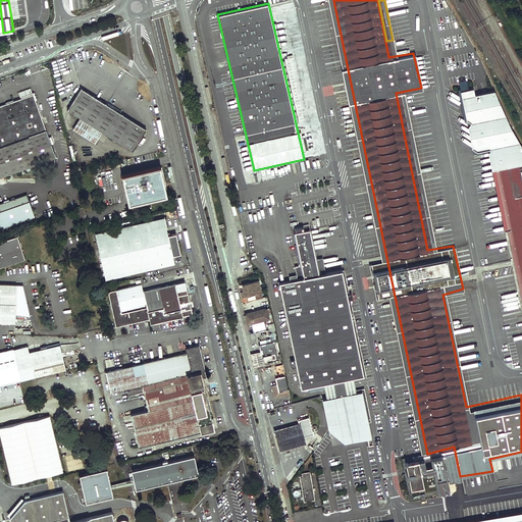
[(107,104),(82,88),(68,109),(80,116),(72,128),(95,143),(102,131),(132,150),(140,138),(142,135),(146,128),(120,112),(121,110),(108,102),(107,104)]
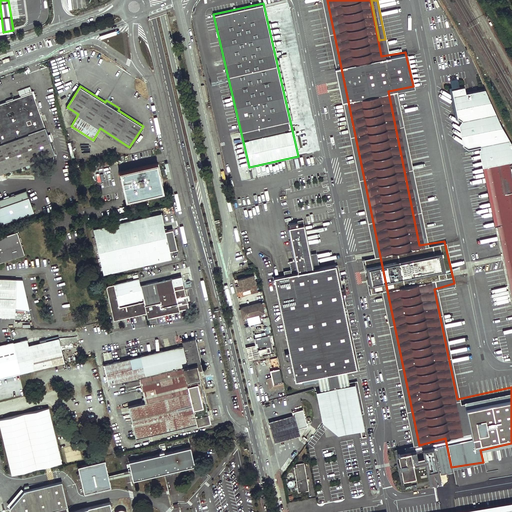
[(511,286),(511,179),(508,161),(511,159),(511,144),(501,125),(485,89),(484,89),(466,93),(465,86),(458,87),(459,89),(454,90),(455,95),(453,95),(458,117),(462,120),(459,124),(463,127),(460,131),(465,134),(462,138),(466,141),(463,145),(468,148),(479,145),(483,166),(485,165),(488,165),(511,286)]
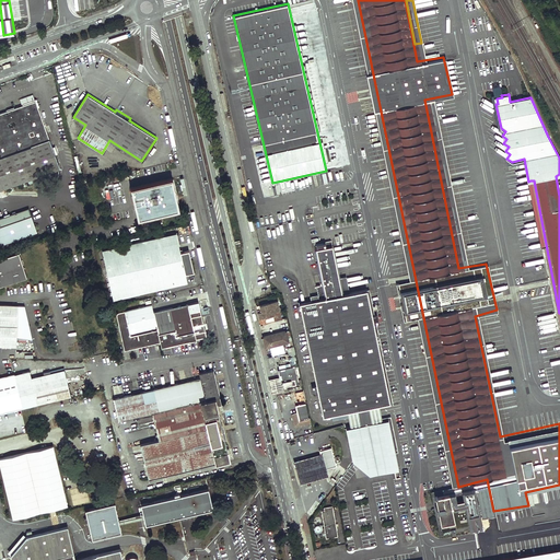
[(35,101),(2,112),(25,179),(58,168),(46,135),(42,120),(35,101)]
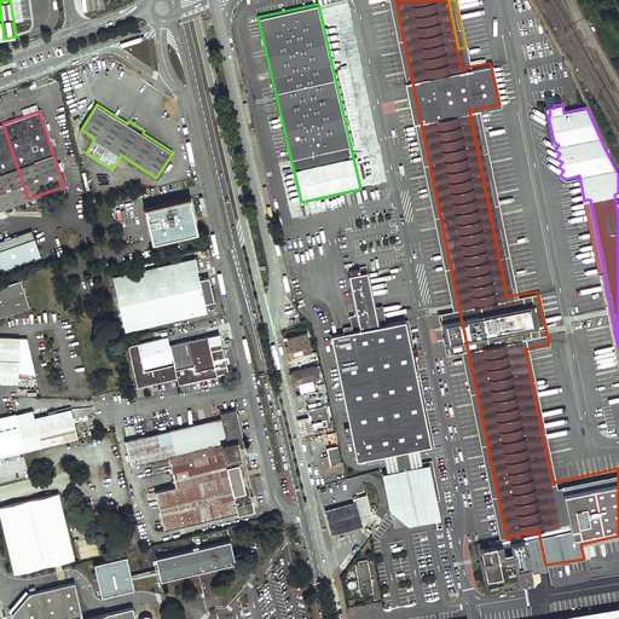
[(3,123),(0,125),(0,208),(28,198),(3,123)]
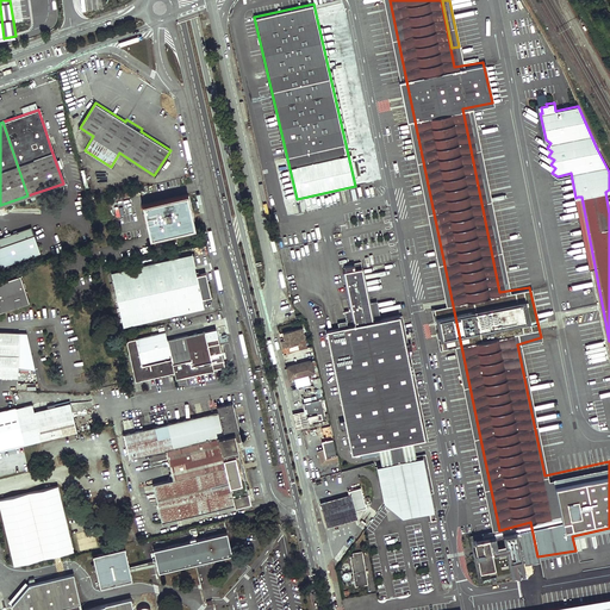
[(187,195),(144,205),(151,237),(194,228),(187,195)]
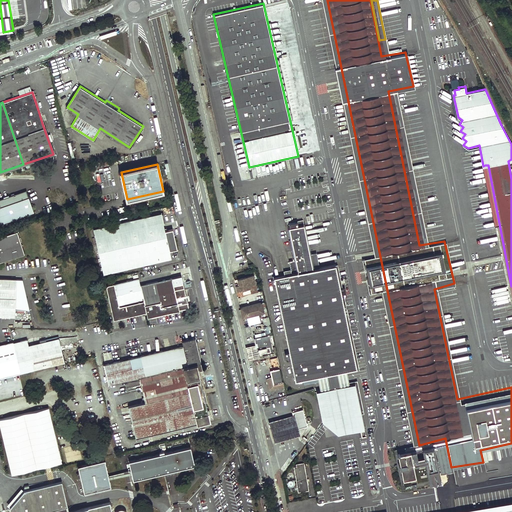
[(511,302),(511,286),(488,165),(485,165),(511,302)]
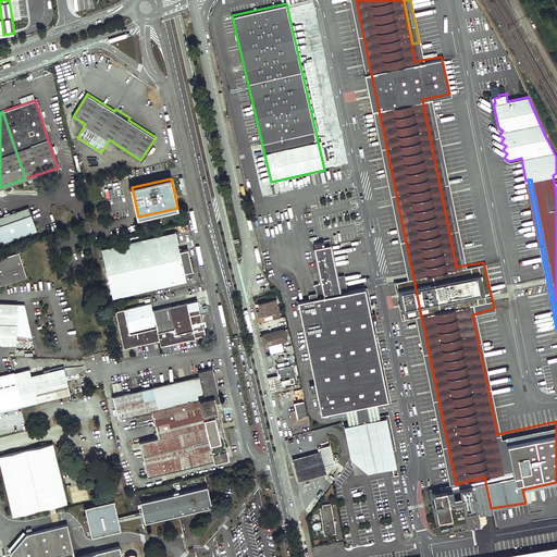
[(0,242),(37,230),(32,214),(29,206),(0,215),(0,242)]
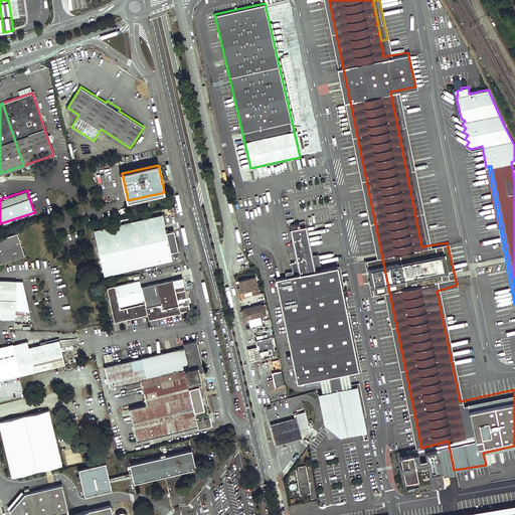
[(163,214),(95,229),(105,275),(173,260),(172,251),(179,249),(175,230),(167,231),(163,214)]
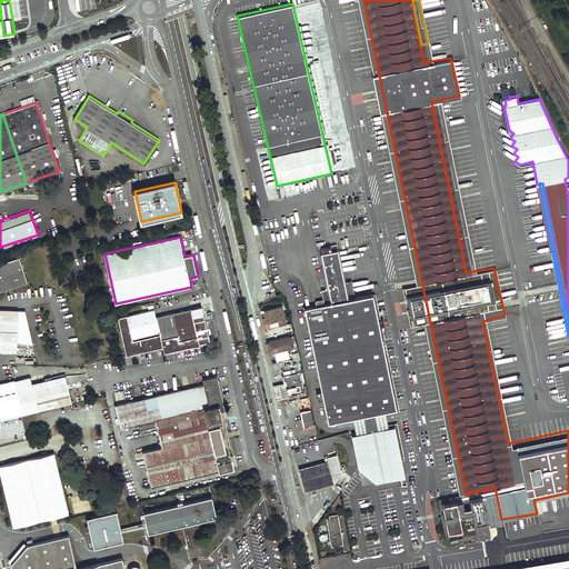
[(355,298),(351,281),(343,283),(337,250),(331,251),(330,247),(321,249),(322,253),(321,253),(329,289),(321,290),(322,299),(323,305),(317,307),(305,309),(322,391),(317,392),(319,401),(323,400),(328,423),(353,418),(386,411),(397,409),(380,330),(385,329),(382,320),(378,321),(372,295),(355,298)]
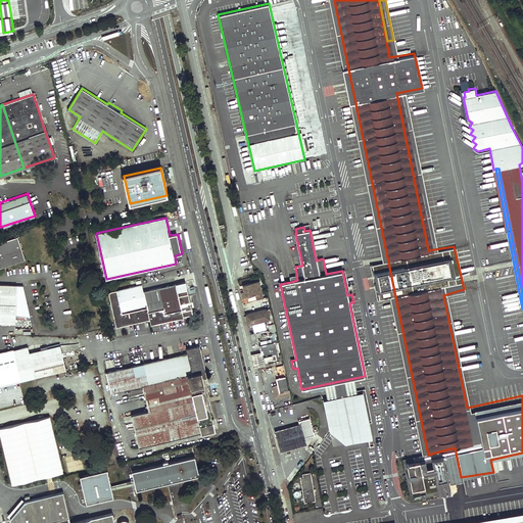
[(17,235),(0,241),(0,266),(0,268),(26,259),(17,235)]
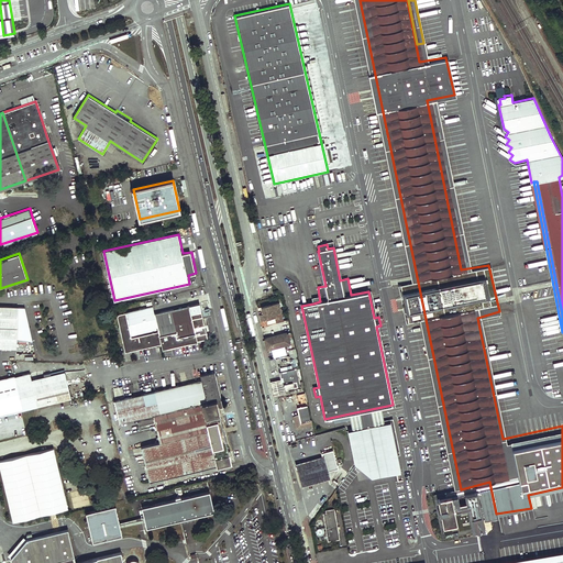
[(415,296),(403,298),(404,307),(417,305),(415,296)]
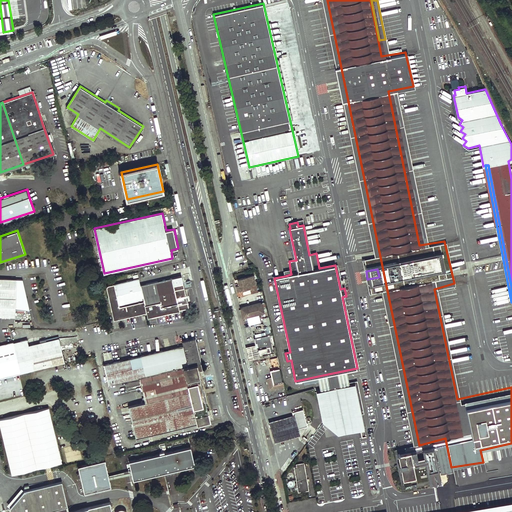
[(183,284),(181,275),(140,284),(145,304),(161,301),(162,306),(178,302),(174,286),(183,284)]
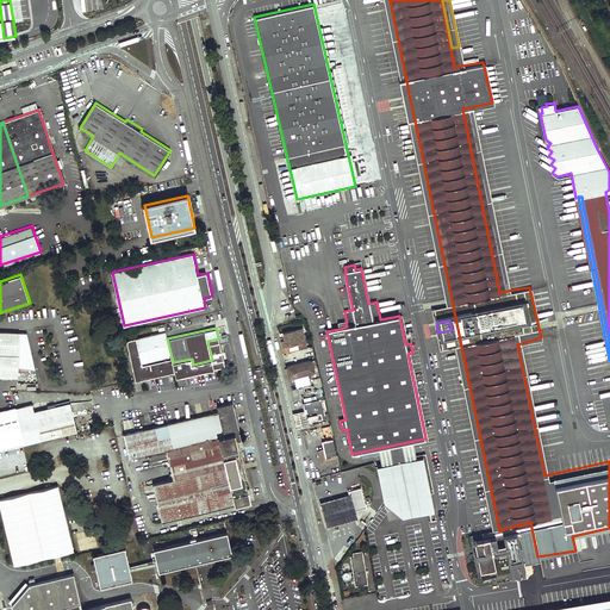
[(307,347),(304,335),(302,328),(281,332),(282,340),(280,341),(282,349),(288,348),(287,346),(299,342),(300,342),(302,344),(299,344),(300,349),(307,347)]
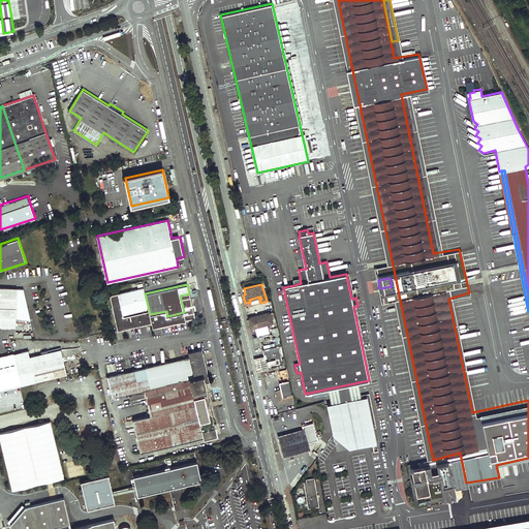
[(24,289),(0,287),(0,327),(16,328),(16,319),(18,319),(25,320),(30,320),(24,289)]
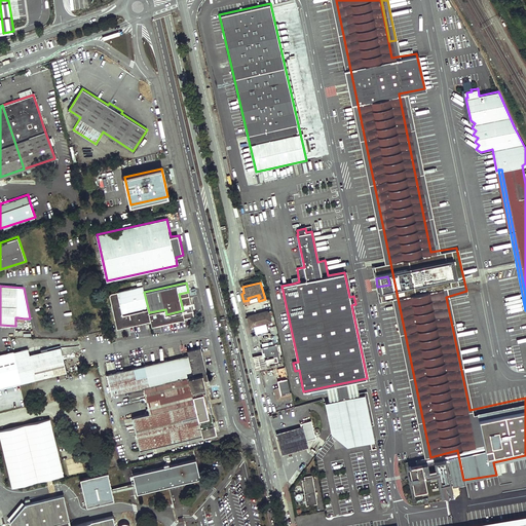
[(143,286),(111,293),(110,295),(110,297),(117,328),(150,321),(149,312),(144,292),(143,286)]
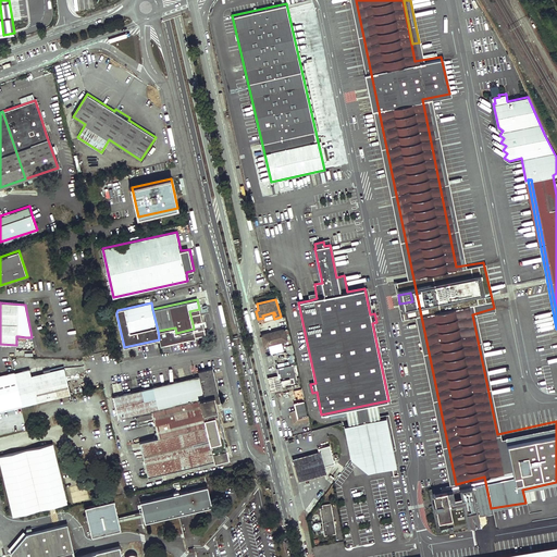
[(175,327),(158,331),(159,339),(160,345),(206,335),(203,330),(206,329),(203,319),(201,320),(199,309),(189,311),(194,329),(176,333),(175,327)]
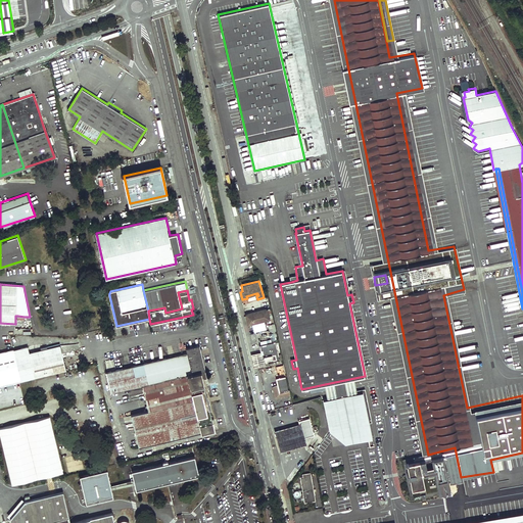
[(248,326),(270,320),(267,310),(245,316),(248,326)]
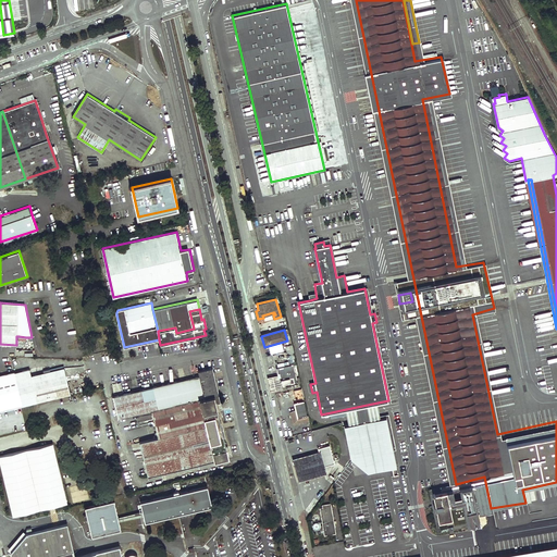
[(281,386),(297,383),(293,363),(289,364),(275,368),(276,375),(279,382),(280,381),(281,386)]
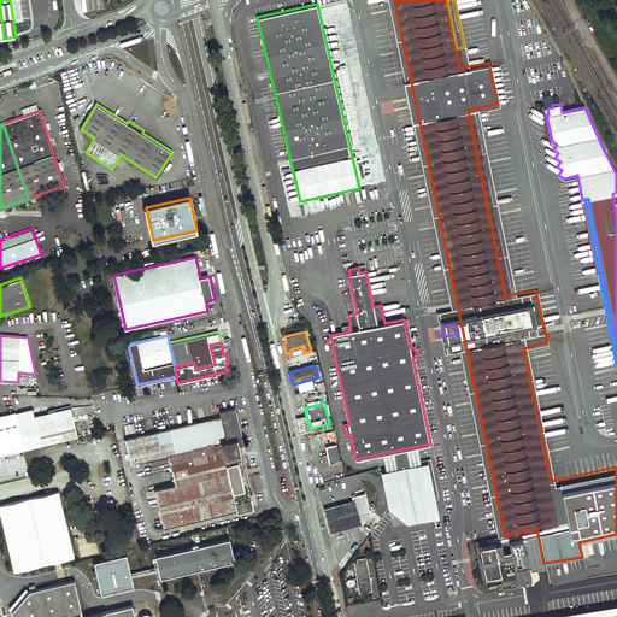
[(34,406),(17,411),(25,448),(80,435),(72,405),(36,415),(34,406)]
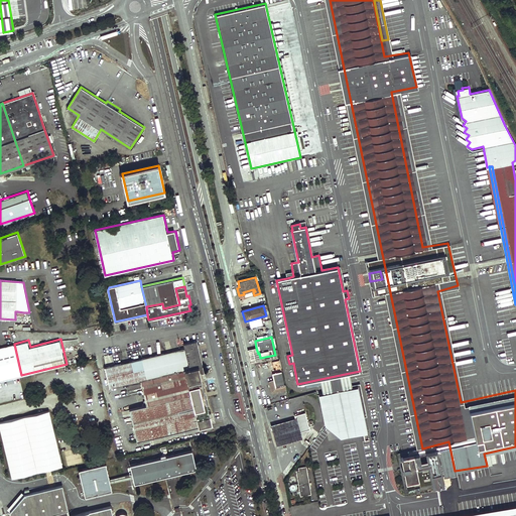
[(186,348),(106,366),(110,386),(141,379),(200,366),(205,365),(199,341),(185,344),(186,348)]
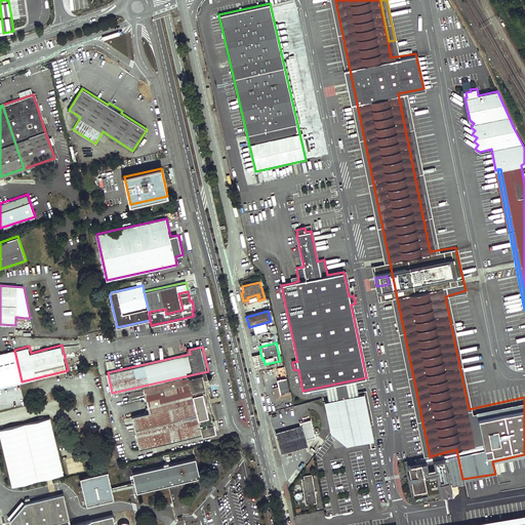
[(0,386),(22,381),(14,350),(0,353),(0,386)]
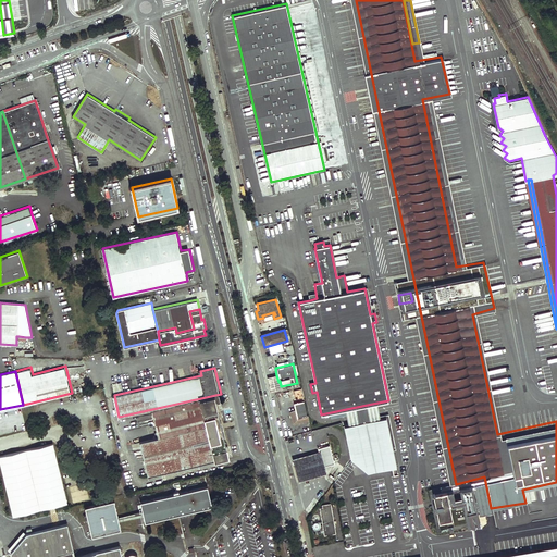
[(281,386),(280,381),(279,382),(276,375),(270,376),(273,390),(281,387),(281,386)]
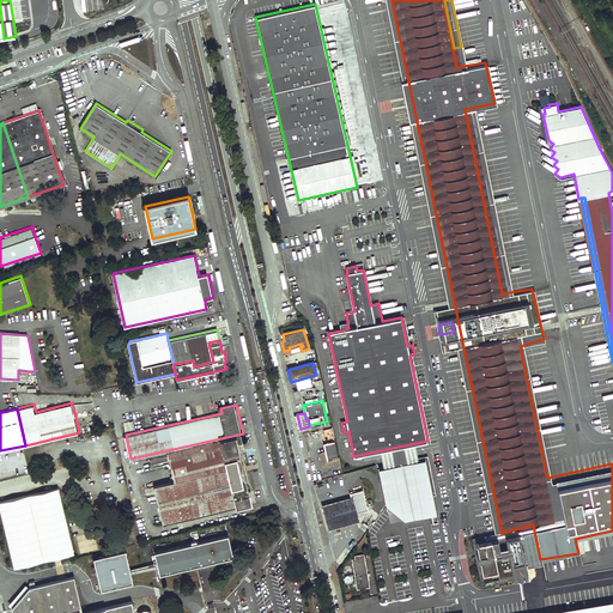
[(240,443),(237,435),(168,450),(175,480),(155,485),(164,523),(253,503),(240,443)]
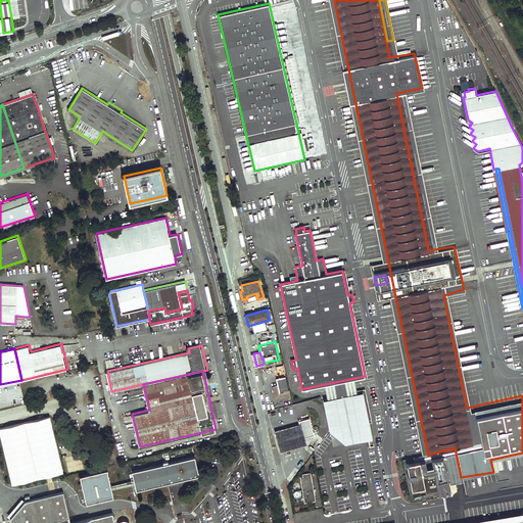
[(278,392),(287,390),(283,373),(279,374),(279,377),(275,378),(278,392)]
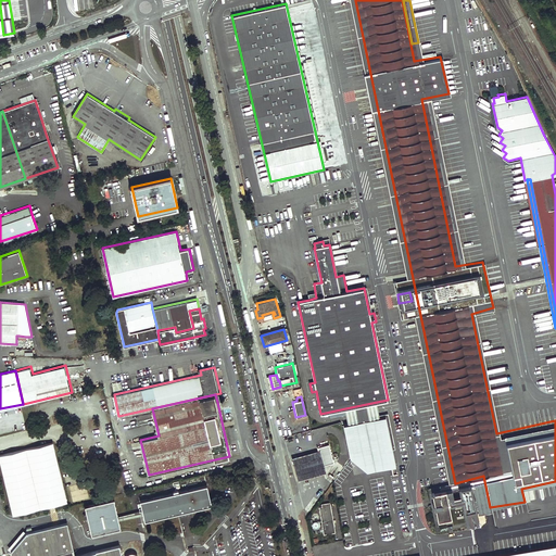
[(377,402),(345,408),(349,425),(380,418),(379,415),(377,402)]
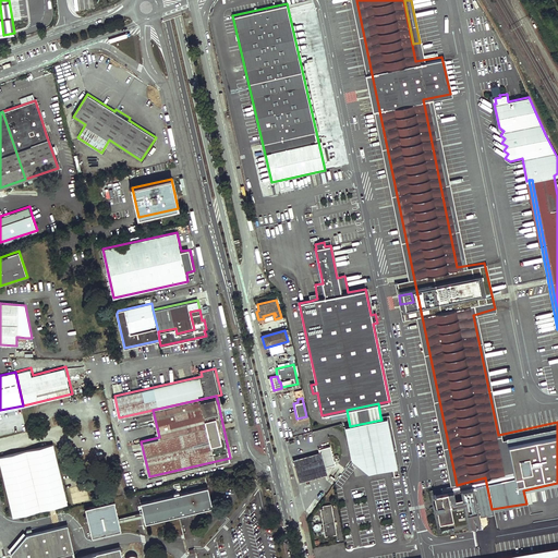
[(389,415),(380,416),(381,420),(387,419),(393,451),(397,450),(389,415)]
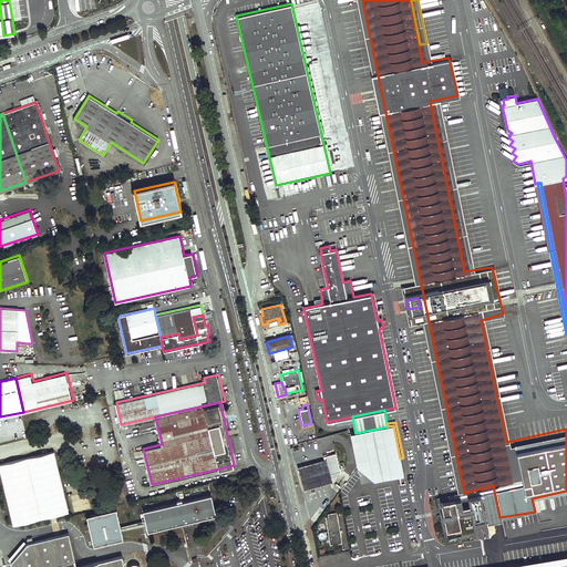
[(400,459),(393,425),(388,426),(356,433),(351,434),(358,468),(361,485),(404,476),(400,459)]
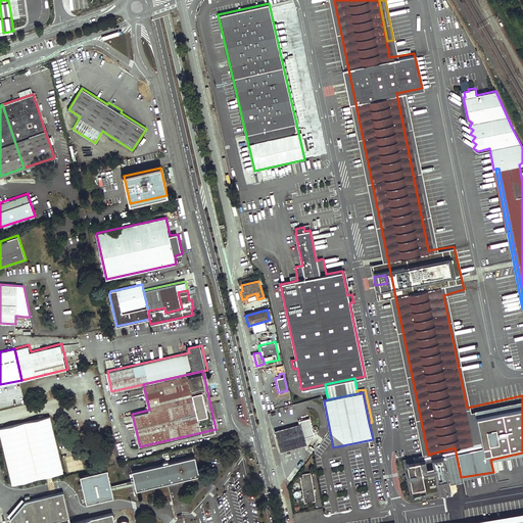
[(51,416),(0,427),(0,429),(12,483),(63,472),(51,416)]
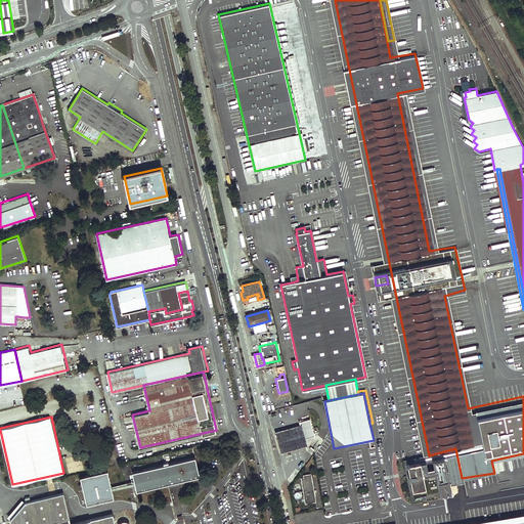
[(303,438),(312,436),(308,419),(297,422),(298,424),(301,438),(303,438)]
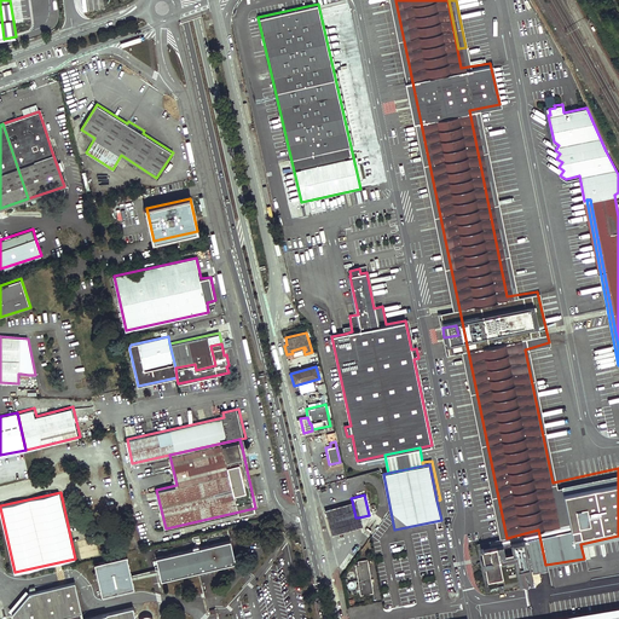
[(328,533),(360,526),(358,518),(356,518),(352,501),(322,507),(328,533)]
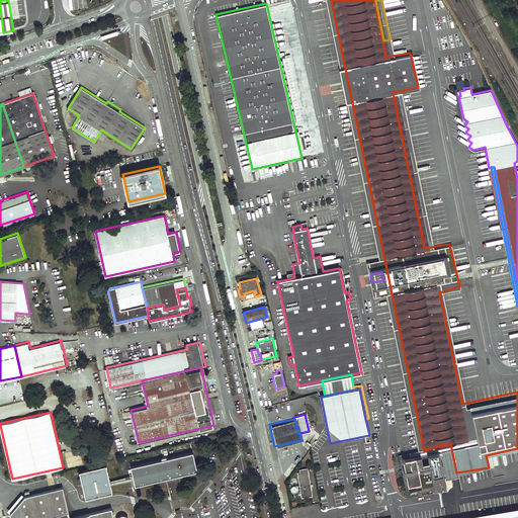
[(196,470),(192,451),(130,465),(132,477),(133,479),(134,485),(165,478),(165,481),(177,478),(177,475),(196,470)]
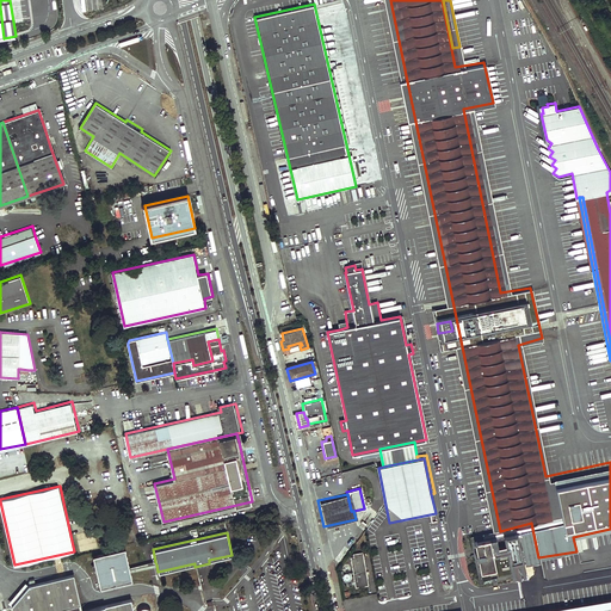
[(489,569),(483,539),(474,542),(476,559),(480,572),(489,569)]
